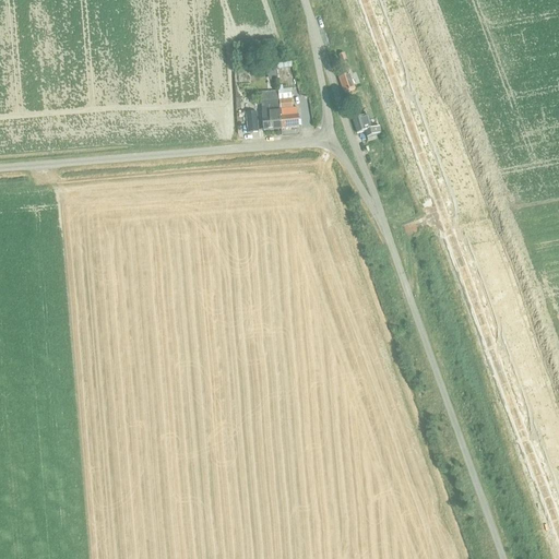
[(344,54),(337,57),(340,63),(346,61),(344,54)]
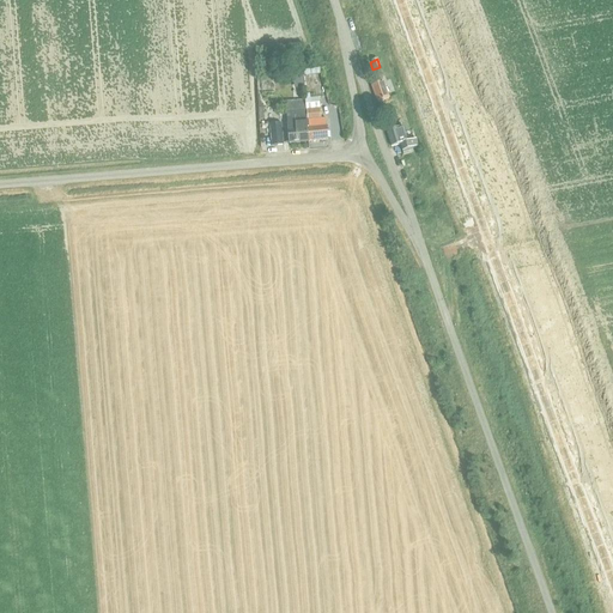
[(372,86),(378,103),(389,98),(383,83),(372,86)]
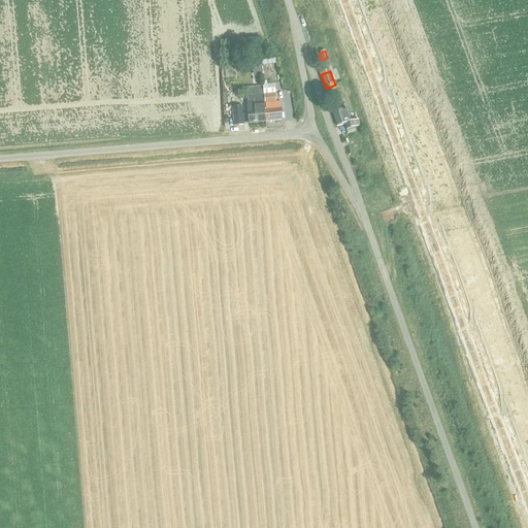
[(274,85),(263,86),(264,95),(275,94),(274,85)]
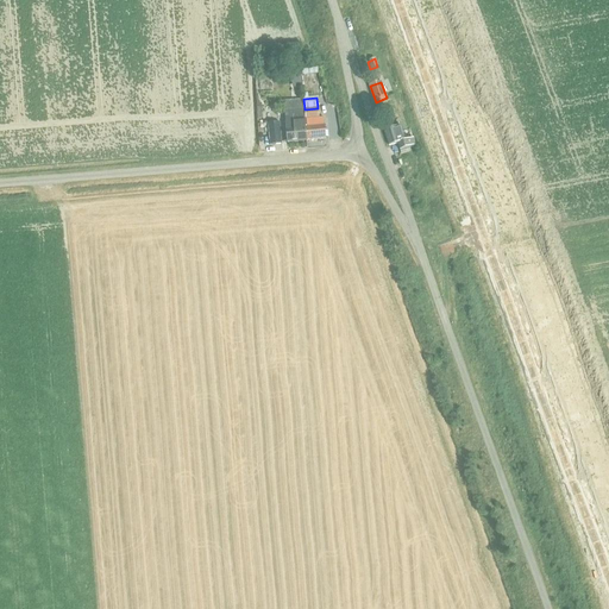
[(307,140),(326,139),(325,118),(319,119),(318,108),(305,110),(307,140)]
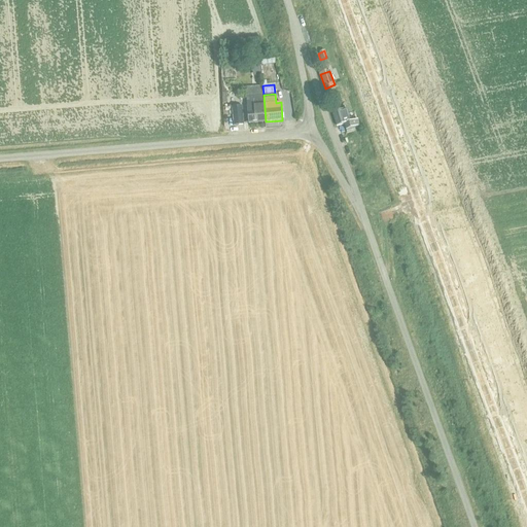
[(266,121),(264,95),(247,96),(248,101),(247,101),(249,124),(266,121)]
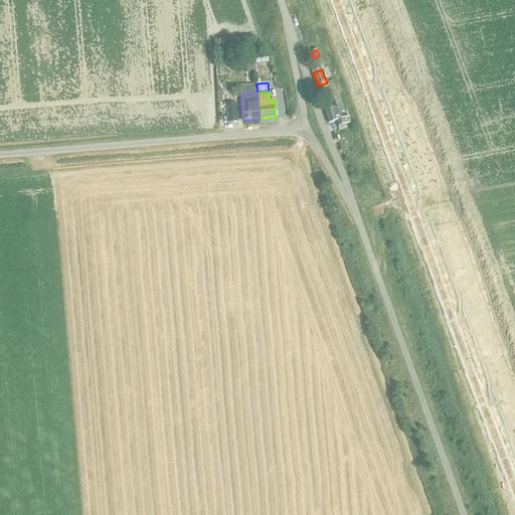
[(216,106),(218,124),(237,122),(236,104),(216,106)]
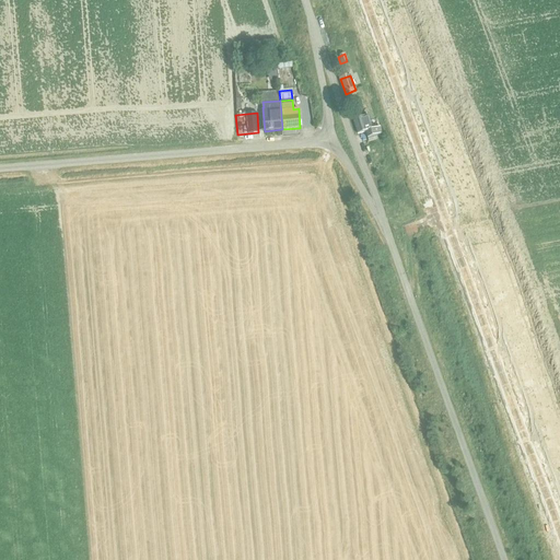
[(358,135),(365,132),(368,139),(382,136),(381,129),(373,130),(369,116),(353,120),(358,135)]
